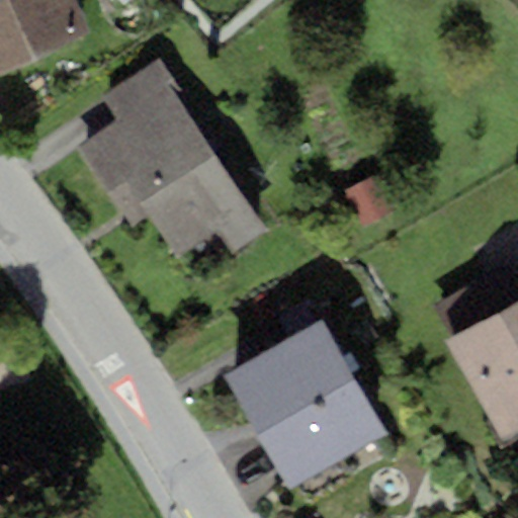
[(0,0),(0,73),(87,34),(73,0),(0,0)]
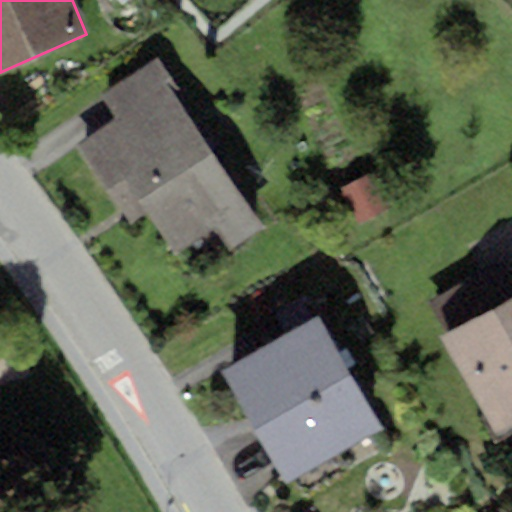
[(115,118),(75,147),(130,224),(145,214),(176,257),(213,230),(231,256),(269,229),(172,93),(180,88),(157,56),(100,97),(115,118)]
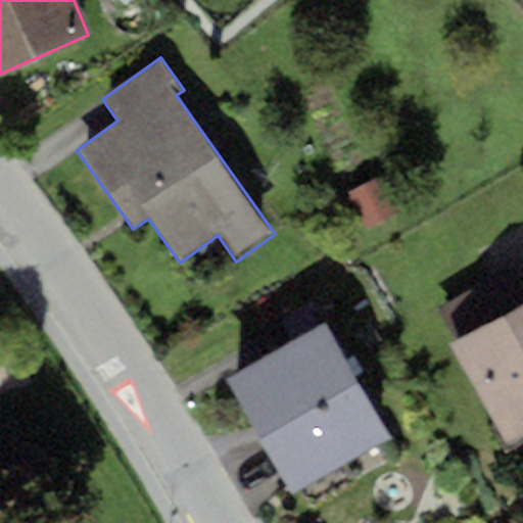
[(379,177),(346,193),(366,229),(397,211),(379,177)]
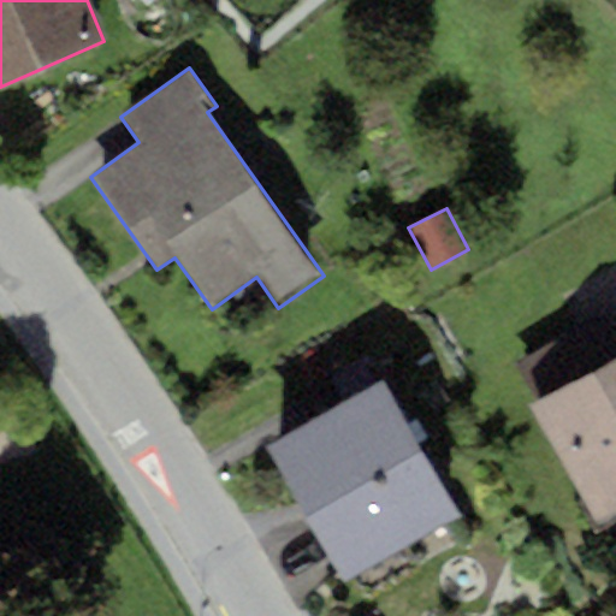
[(615,354),(528,406),(597,522),(615,511),(615,354)]
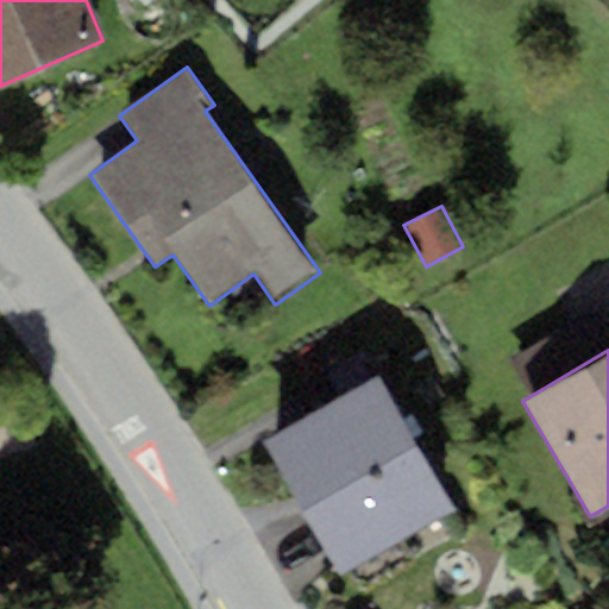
[(377,375),(262,438),(337,575),(453,512),(377,375)]
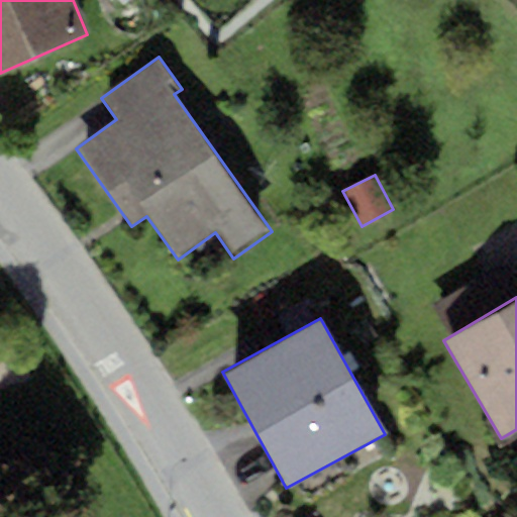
All buildings are outlined.
